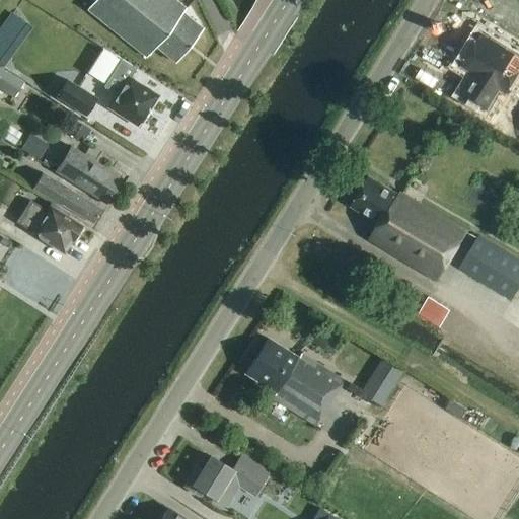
[(175,62),(202,29),(182,13),(186,9),(174,0),(94,0),(87,10),(146,58),(155,47),(175,62)]
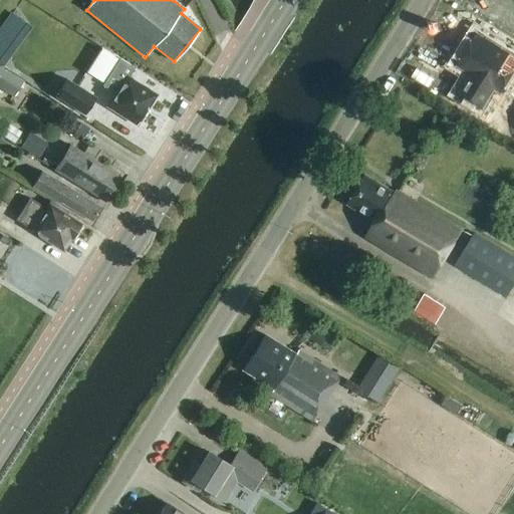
[(32,28),(11,13),(0,27),(0,65),(3,67),(32,28)]
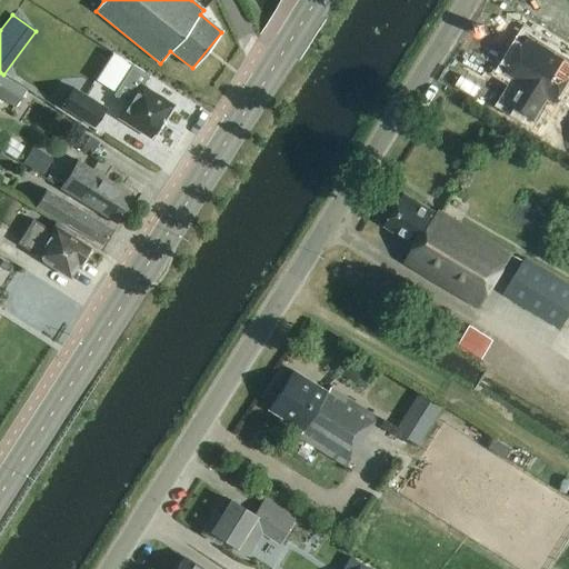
[(553,105),(568,79),(568,67),(527,42),(506,76),(522,86),(523,87),(519,95),(517,92),(509,107),(533,122),(547,100),(553,105)]
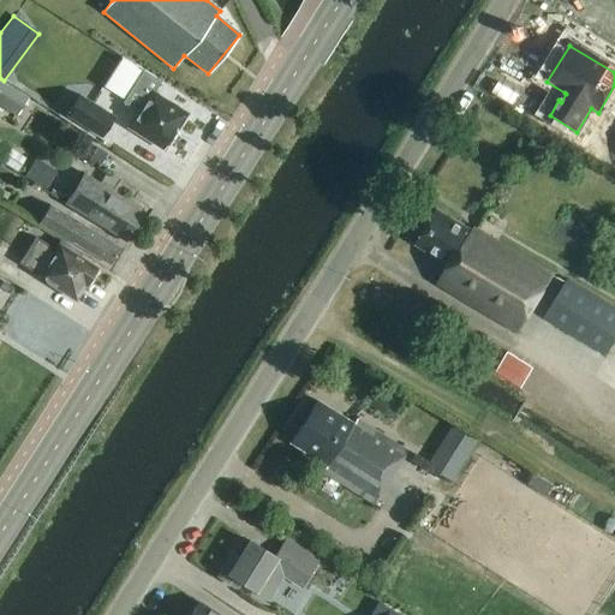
[(168,147),(177,133),(174,132),(185,114),(153,94),(160,82),(143,71),(123,103),(139,114),(130,127),(163,149),(166,145),(168,147)]
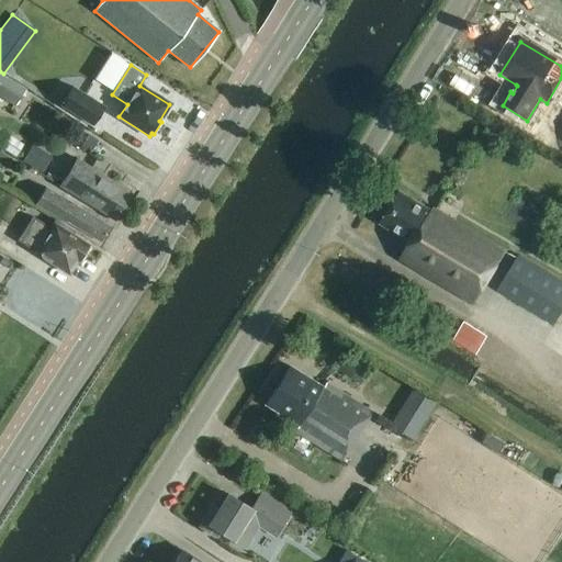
[(0,97),(15,107),(26,89),(0,72),(0,97)]
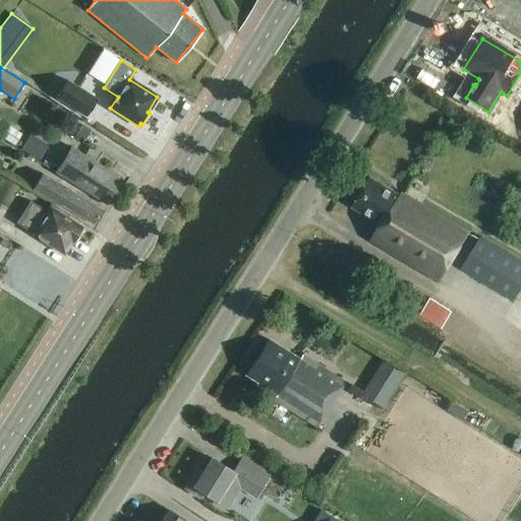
[(87,116),(98,99),(69,80),(58,98),(87,116)]
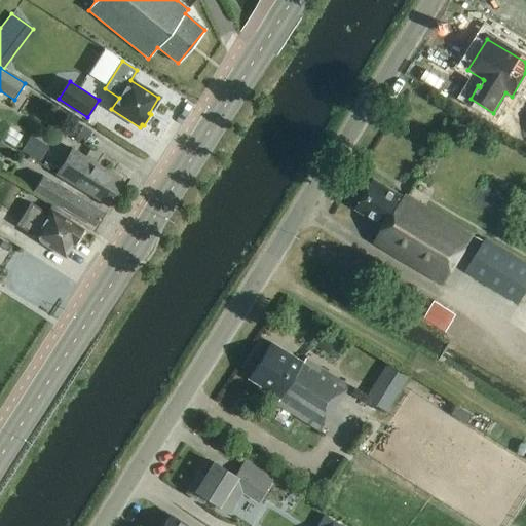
[(7,126),(1,138),(14,147),(21,135),(7,126)]
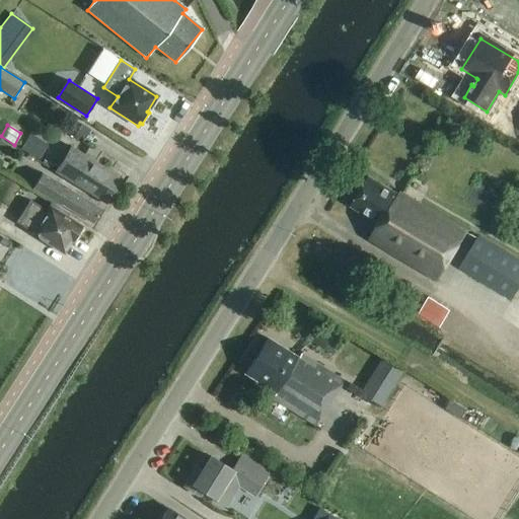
[(81,125),(76,134),(84,139),(90,130),(81,125)]
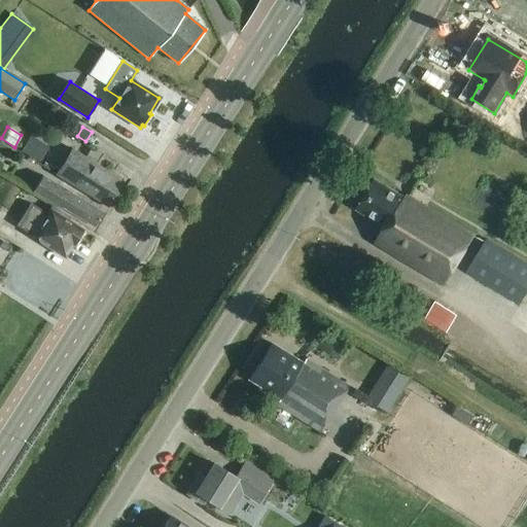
[(108,206),(124,182),(72,149),(58,174),(108,206)]
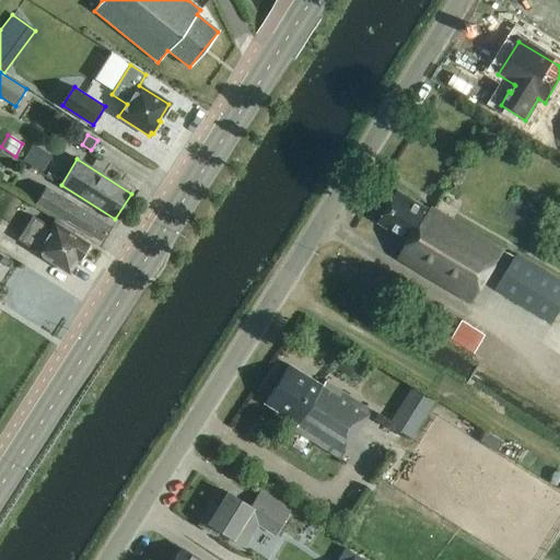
[(101,242),(109,226),(63,198),(46,187),(36,202),(101,242)]
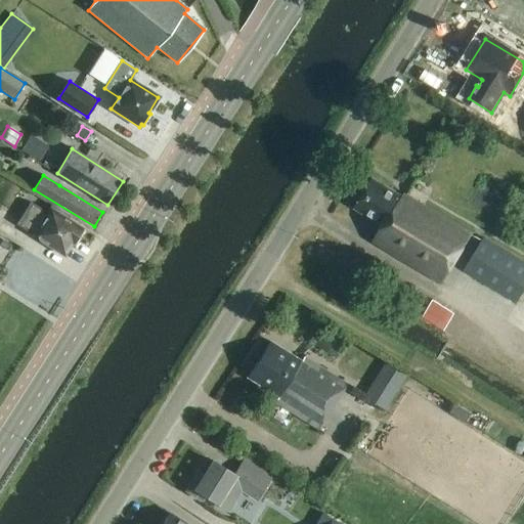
[(401,197),(372,178),(354,209),(382,225),(372,241),(439,284),(469,236),(402,195),(401,197)]
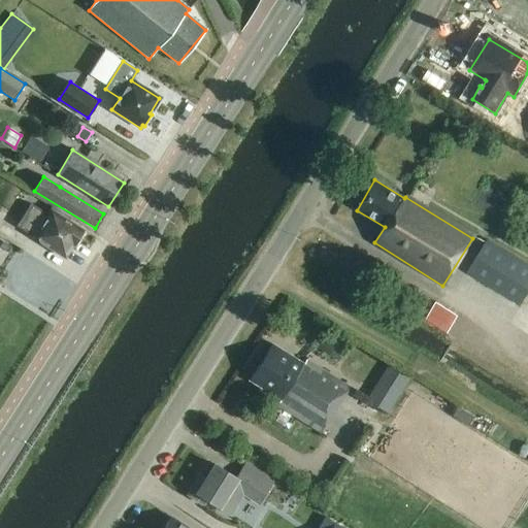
[(46,213),(31,204),(18,226),(31,235),(30,237),(50,250),(51,249),(65,257),(72,244),(73,245),(83,231),(67,222),(70,217),(52,205),(46,213)]
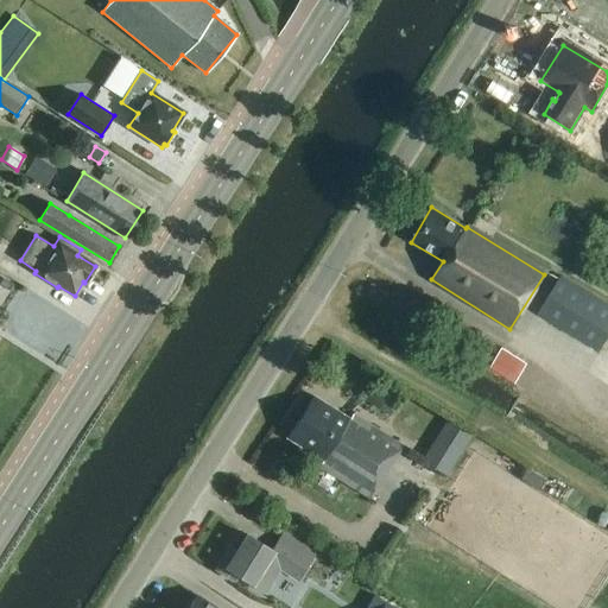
[(601,352),(607,339),(607,303),(561,277),(538,315),(601,352)]
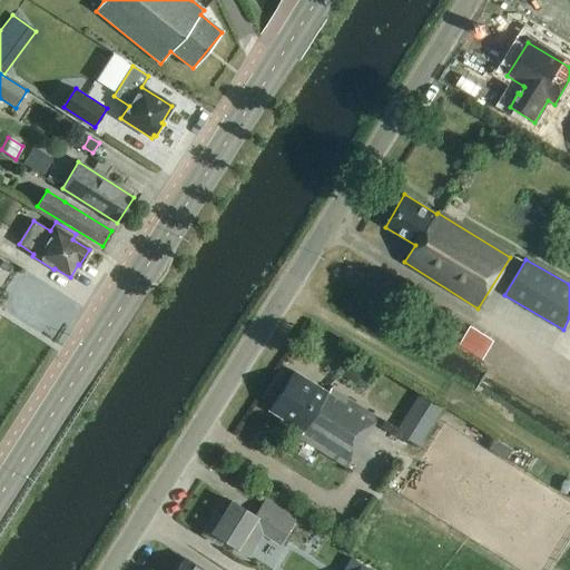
[(483,360),(494,342),(472,327),(461,345),(483,360)]
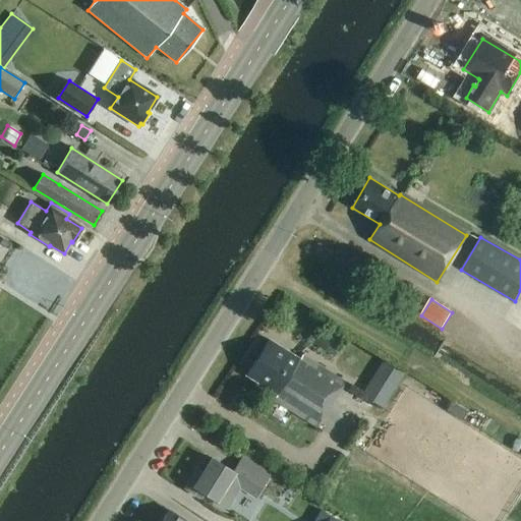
[(299,361),(268,341),(245,375),(274,394),(271,399),(315,426),(344,381),(303,354),(299,361)]
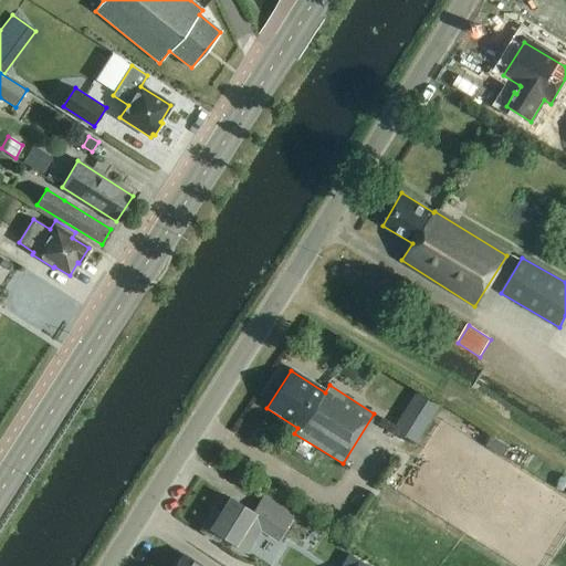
[(417,390),(405,410),(427,423),(439,405),(417,390)]
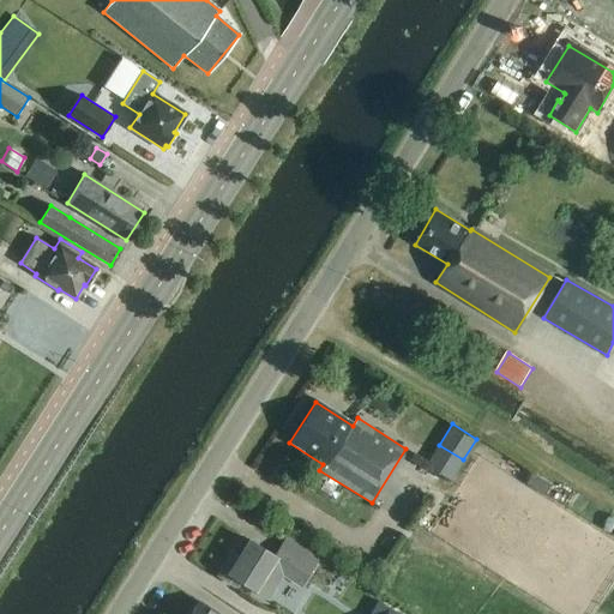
[(547,497),(554,486),(536,475),(530,485),(547,497)]
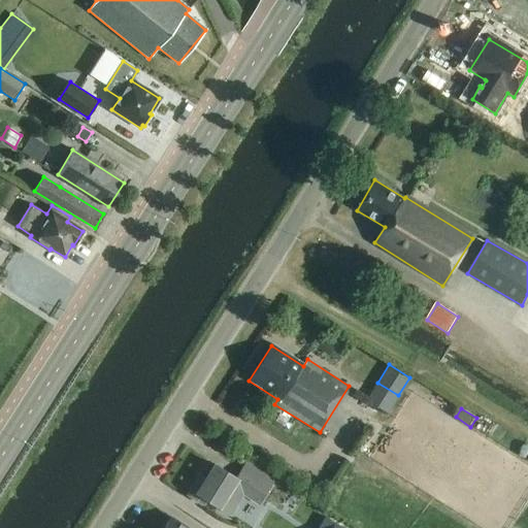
[(258,503),(274,477),(249,461),(237,480),(213,464),(205,479),(200,474),(188,495),(202,504),(205,499),(229,514),(241,493),(258,503)]
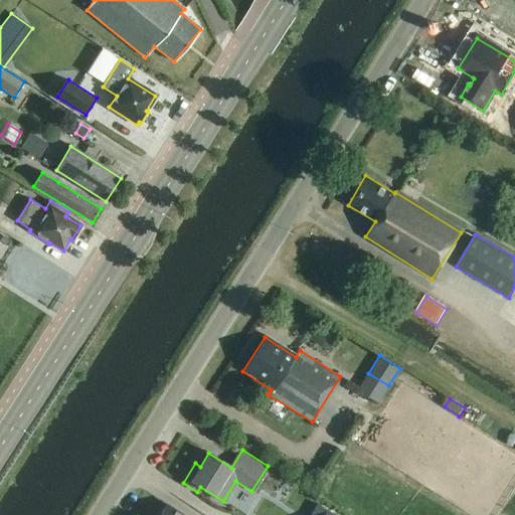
[(187,514),(167,502),(159,514),(187,514)]
